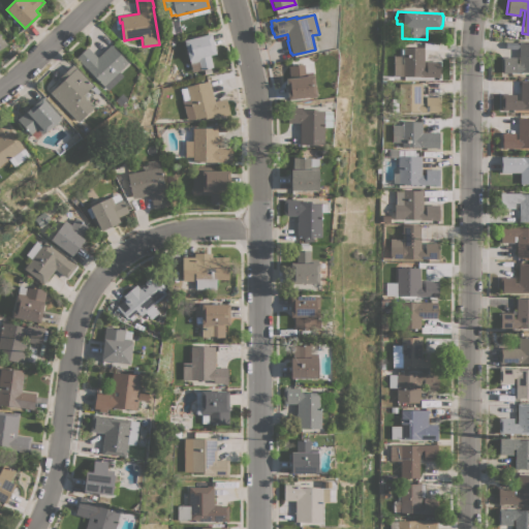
[(181,31),(167,35),(164,23),(178,20),(181,31)]
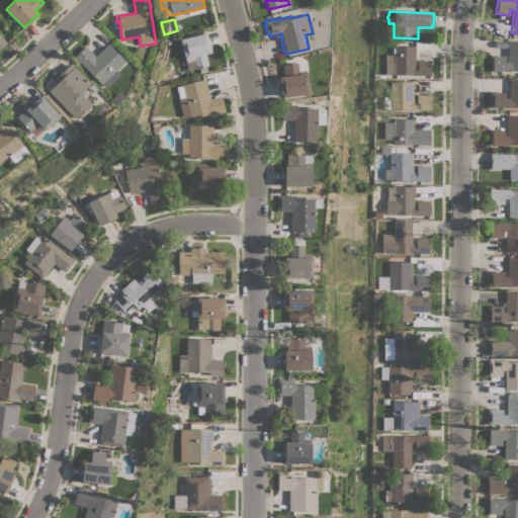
[(180,39),(181,39),(180,35),(194,32),(195,35),(206,32),(211,53),(204,54),(207,66),(188,71),(185,59),(180,39)]
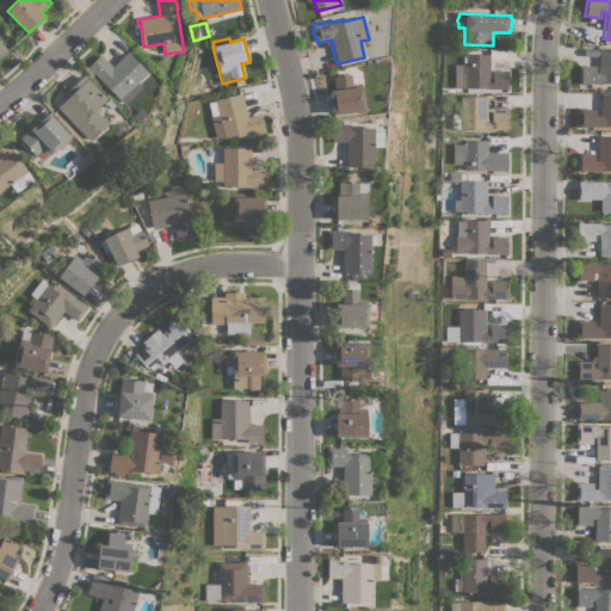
[(579,66),(596,66),(596,73),(599,73),(598,48),(604,48),(604,50),(610,49),(610,88),(609,90),(609,86),(610,86),(610,84),(584,84),(584,85),(579,85),(579,66)]
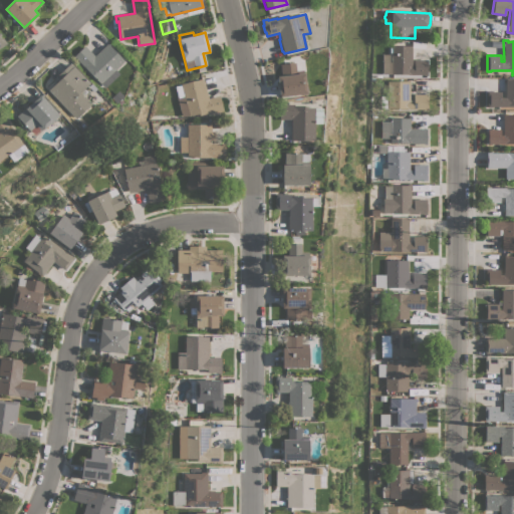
[(118,73),(104,87),(77,60),(73,56),(84,46),(94,56),(106,43),(123,60),(114,69),(118,73)]
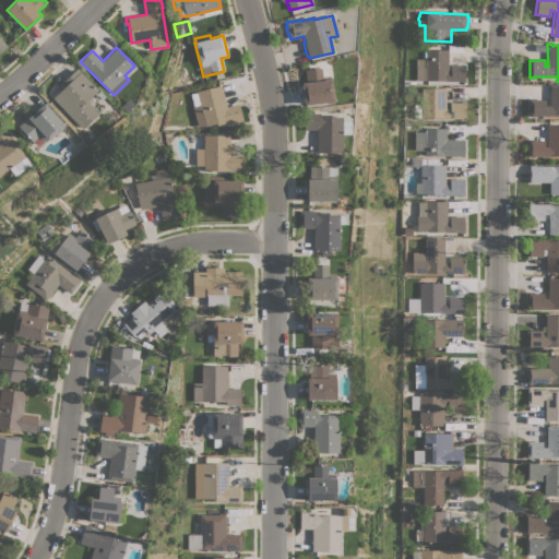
[(416,80),(417,70),(416,70),(416,59),(426,59),(426,49),(448,50),(448,71),(450,71),(450,64),(465,64),(465,70),(466,70),(466,78),(465,78),(465,82),(461,82),(461,81),(416,80)]
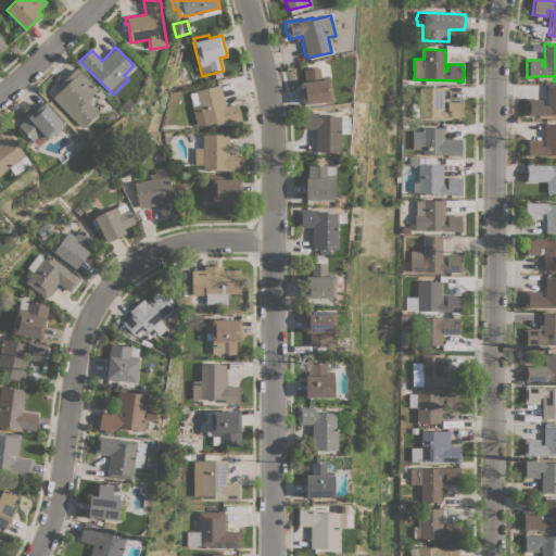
[(300,83),(304,83),(303,70),(319,67),(320,80),(328,79),(331,101),(302,104),(300,83)]
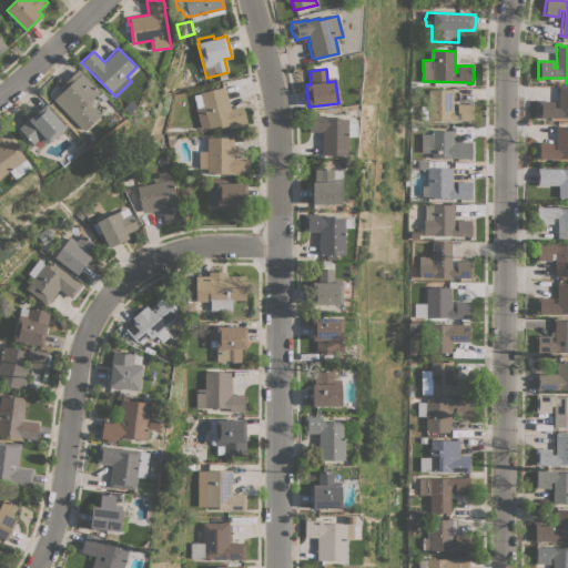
[(53,100),(64,89),(61,85),(78,70),(98,92),(88,101),(101,114),(83,131),(53,100)]
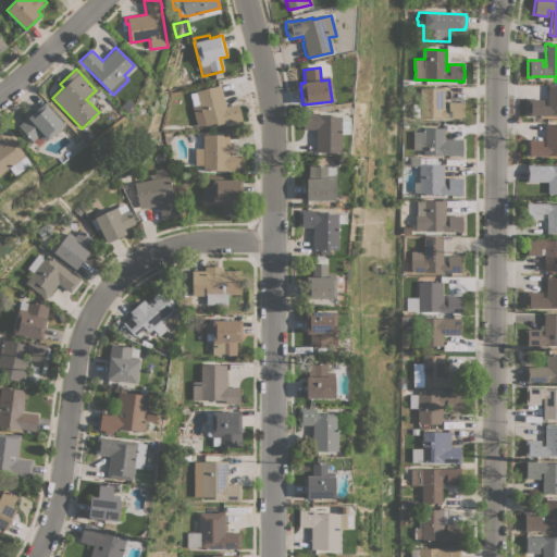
[(556,115),(532,115),(528,115),(528,99),(543,99),(543,104),(547,104),(547,84),(552,84),(552,85),(556,85),(556,115)]
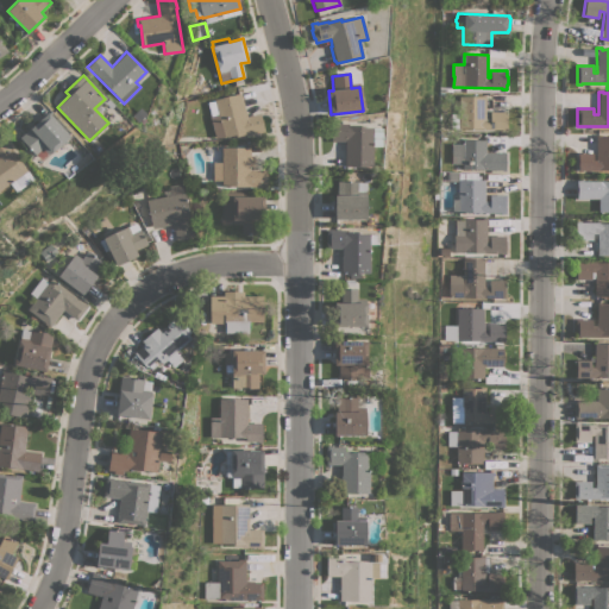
[(246,117),(261,113),(264,131),(249,136),(248,133),(236,137),(234,135),(224,137),(215,138),(209,115),(211,115),(207,102),(214,100),(242,93),(246,117)]
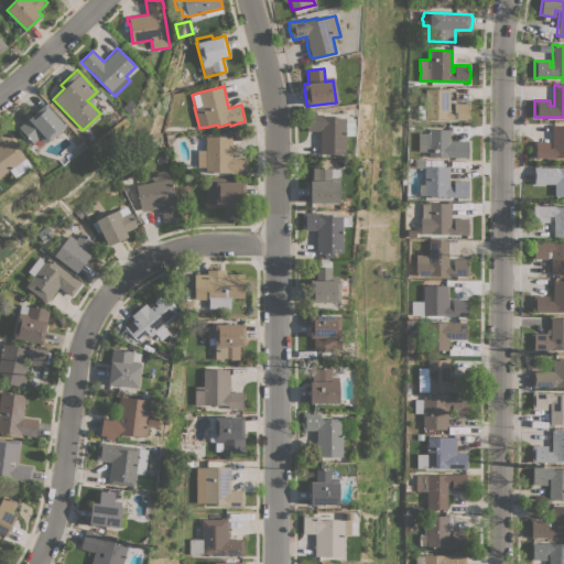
[(449,109),(454,109),(454,104),(469,104),(469,120),(464,120),(464,119),(425,119),(425,117),(418,117),(418,106),(425,106),(425,89),(449,89),(449,109)]
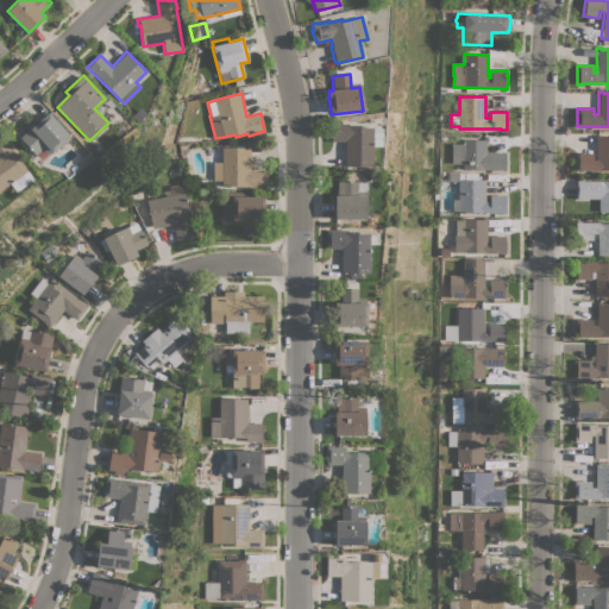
[(48,112),(69,136),(51,152),(50,151),(48,154),(42,148),(35,155),(19,138),(48,112)]
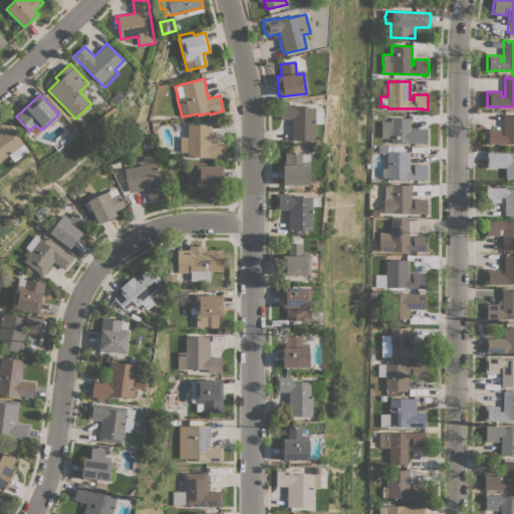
[(290,141),(291,119),(279,119),(279,103),(284,103),(294,103),(294,105),(304,105),(304,107),(314,107),(314,108),(322,108),(322,115),(313,115),(313,116),(322,116),(322,126),(313,126),(313,141),(290,141)]
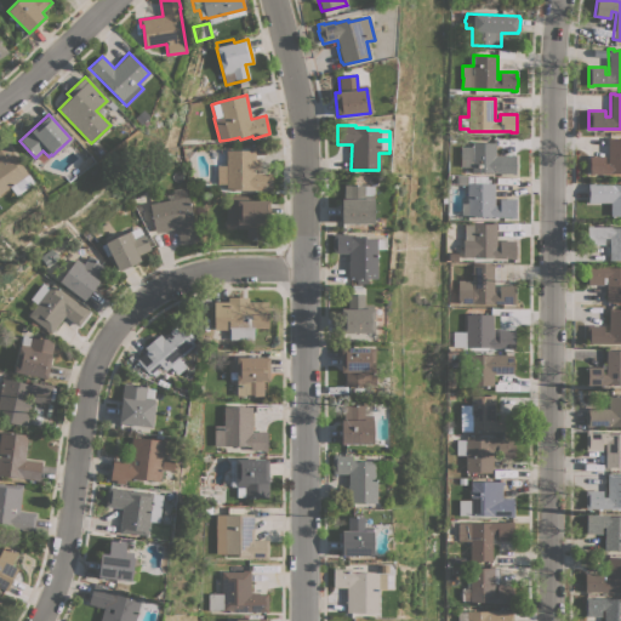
[(0,193),(0,137),(1,137),(6,143),(5,143),(17,159),(16,159),(33,183),(15,195),(9,187),(0,193)]
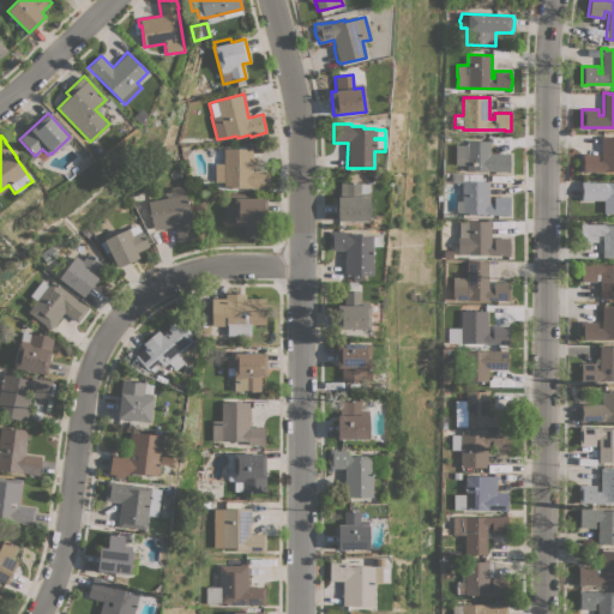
[(613,172),(606,172),(587,172),(587,173),(582,173),(582,154),(597,154),(597,161),(601,162),(601,136),(605,136),(605,138),(613,138),(613,172)]
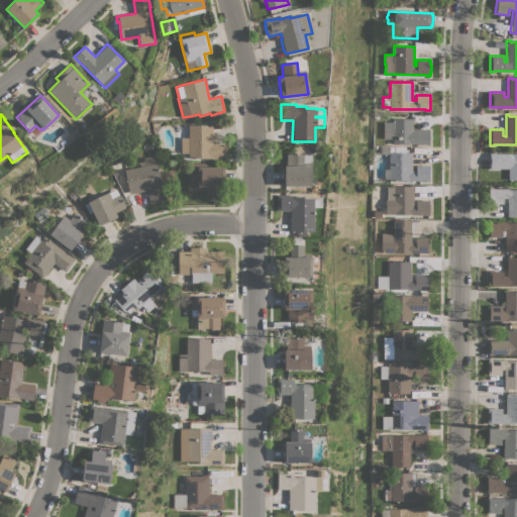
[(412,119),(412,129),(429,129),(429,144),(426,144),(410,144),(410,143),(393,143),(393,138),(384,138),(384,122),(393,122),(393,118),(412,119)]
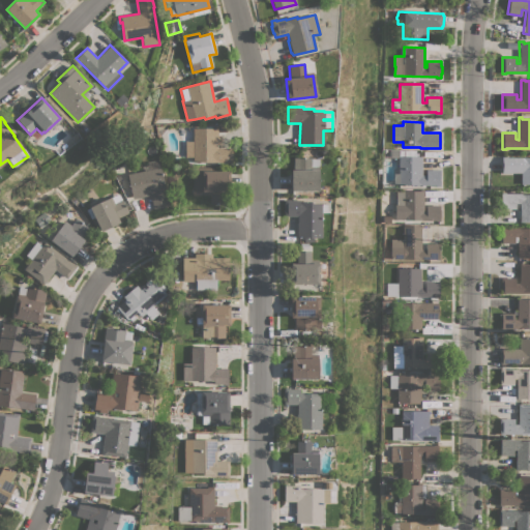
[(218,128),(217,146),(232,147),(232,163),(194,163),(194,158),(183,158),(184,140),(193,140),(194,128),(218,128)]
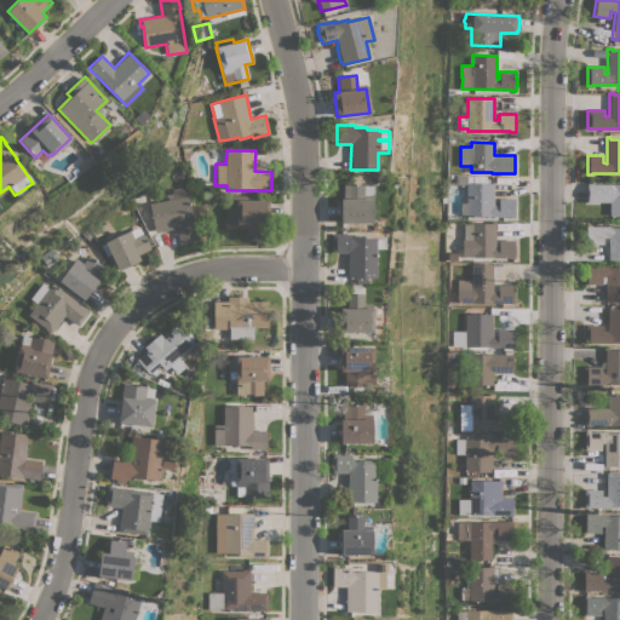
[(466,214),(460,214),(460,204),(466,204),(466,183),(494,183),(494,205),(499,205),(499,199),(515,199),(515,205),(514,205),(514,211),(515,211),(515,217),(510,217),(510,216),(466,216),(466,214)]
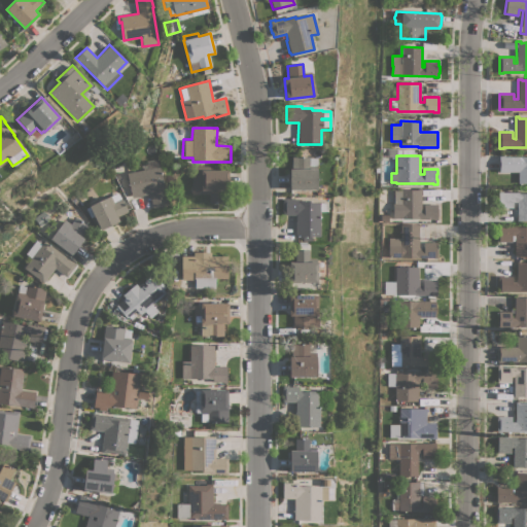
[(499,172),(499,155),(503,155),(503,156),(519,156),(519,155),(526,155),(526,183),(518,183),(518,172),(499,172)]
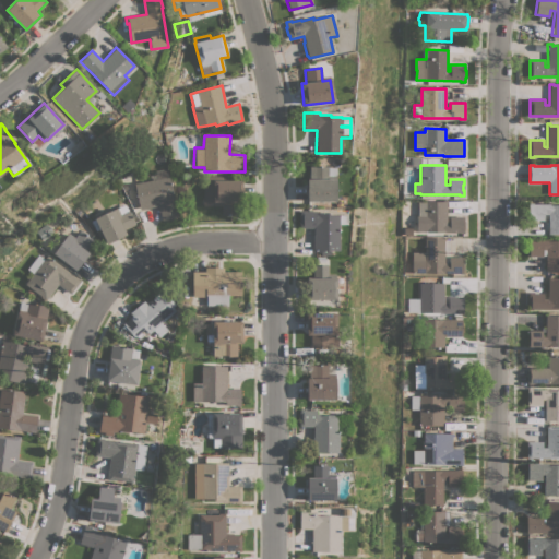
[(307,201),(307,179),(309,179),(309,166),(328,166),(328,167),(335,167),(335,201),(307,201)]
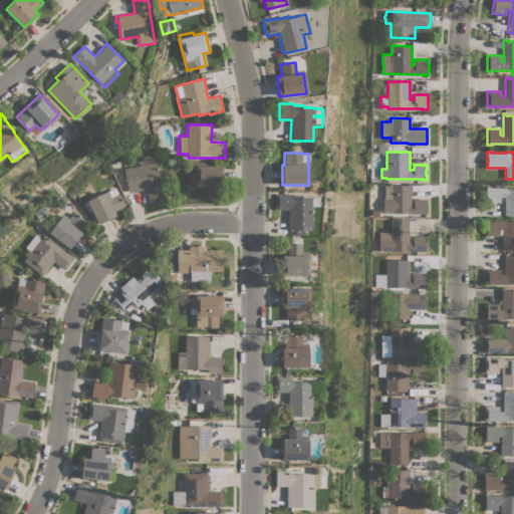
[(123,169),(140,166),(139,161),(144,160),(143,157),(155,155),(164,200),(149,203),(147,189),(129,193),(123,169)]
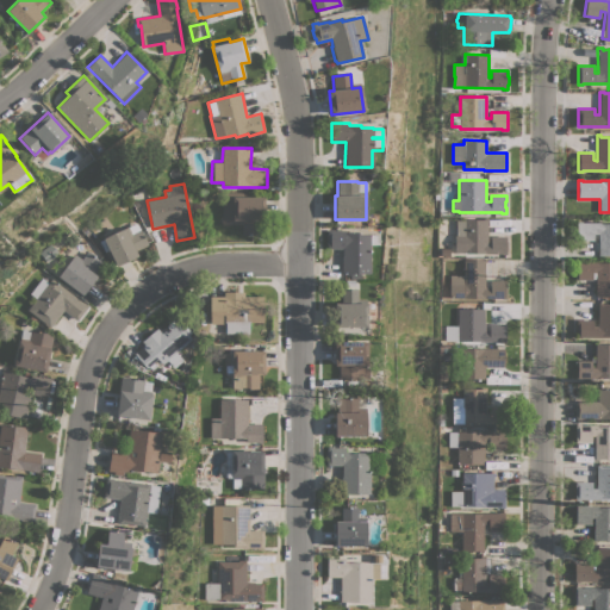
[(222,192),(262,192),(262,197),(265,197),(265,221),(257,221),(257,235),(242,235),(242,224),(222,224),(222,192)]
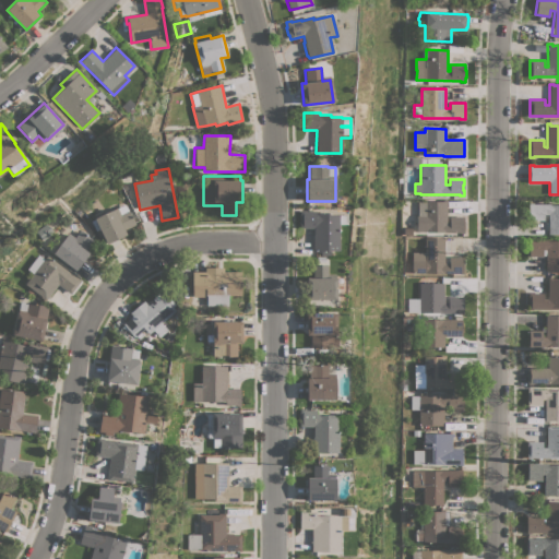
[(447,222),(450,222),(450,216),(464,216),(464,221),(465,221),(465,229),(464,229),(464,234),(458,234),(458,233),(426,232),(418,232),(416,232),(417,216),(418,216),(418,201),(426,201),(442,201),(442,199),(448,200),(447,222)]
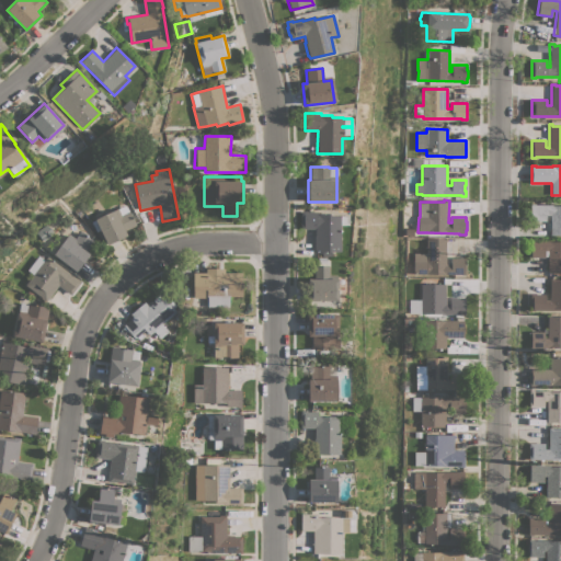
[(560,236),(550,236),(550,215),(546,215),(546,220),(530,220),(530,204),(535,204),(552,205),(560,205),(560,236)]
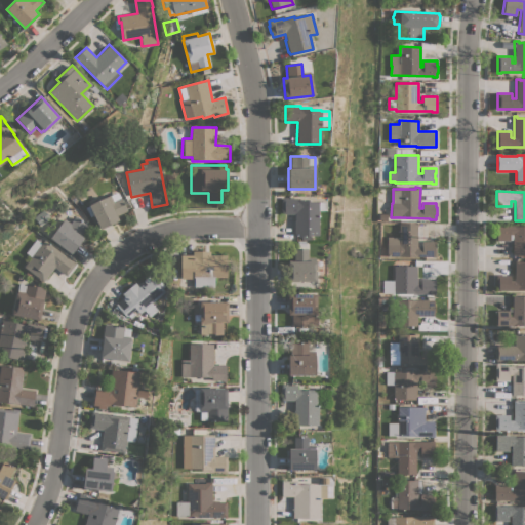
[(101,229),(93,215),(90,216),(86,207),(89,206),(89,205),(111,195),(118,192),(127,210),(117,215),(119,219),(101,229)]
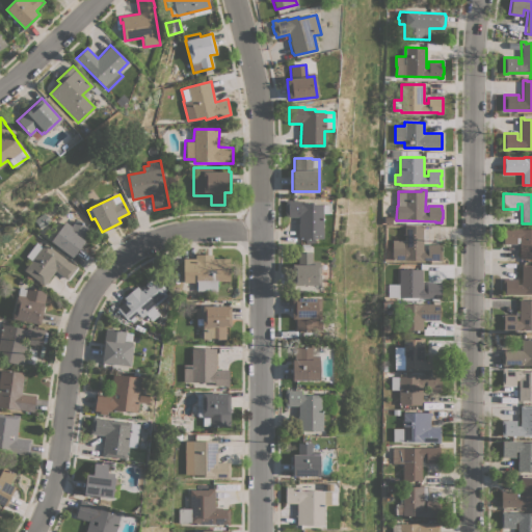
[(298,238),(298,236),(297,236),(297,223),(298,223),(298,217),(286,217),(286,213),(285,213),(285,205),(286,205),(286,201),(292,201),(292,202),(300,202),(300,203),(312,203),(312,205),(330,205),(330,213),(322,213),(322,238),(298,238)]
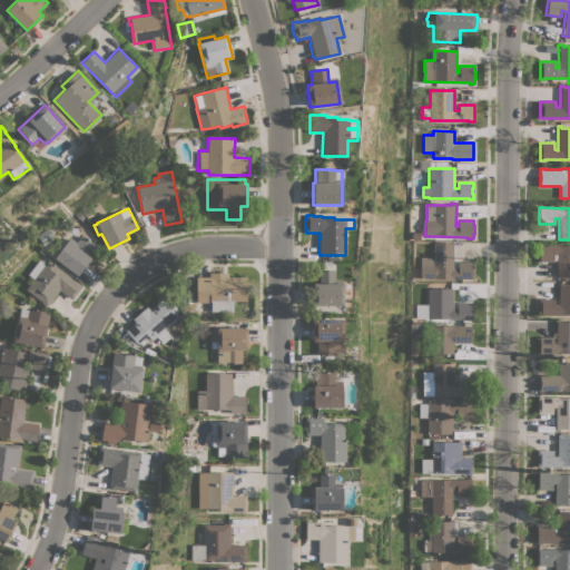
[(55,258),(70,237),(77,242),(81,235),(97,246),(89,257),(90,257),(78,275),(55,258)]
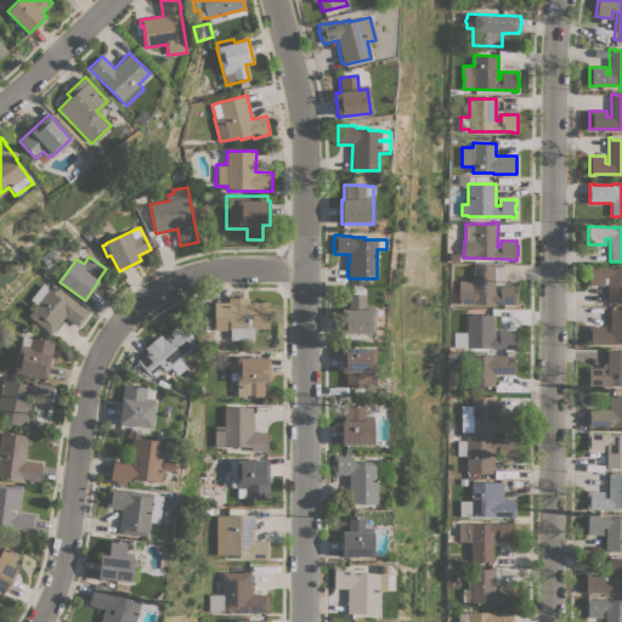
[(495,265),(495,293),(499,293),(499,286),(515,286),(515,304),(458,304),(458,281),(473,281),(473,265),(495,265)]
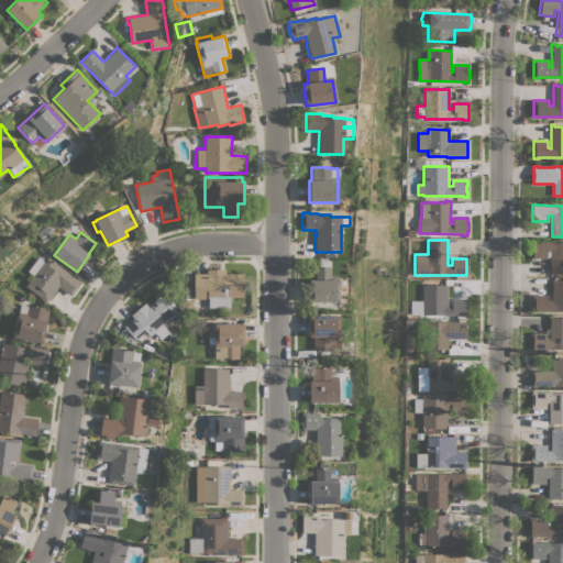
[(562,273),(550,273),(550,257),(547,257),(547,258),(533,257),(533,241),(537,241),(537,242),(562,242),(562,273)]
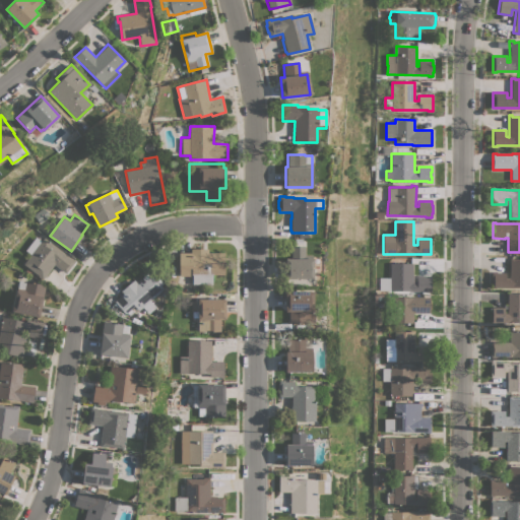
[(70,258),(71,257),(75,260),(66,273),(54,264),(43,279),(38,276),(39,275),(23,264),(30,254),(26,251),(38,236),(43,240),(44,238),(70,258)]
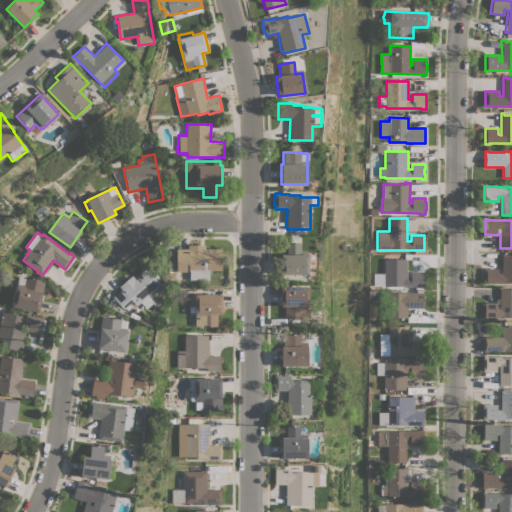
[(280,274),(280,254),(286,254),(286,242),(300,242),(300,251),(307,251),(307,254),(307,274),(280,274)]
